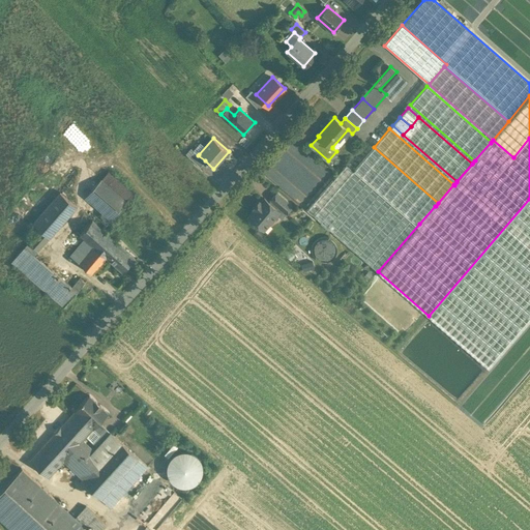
[(205,160),(198,155),(199,154),(194,150),(188,156),(200,166),(205,160)]
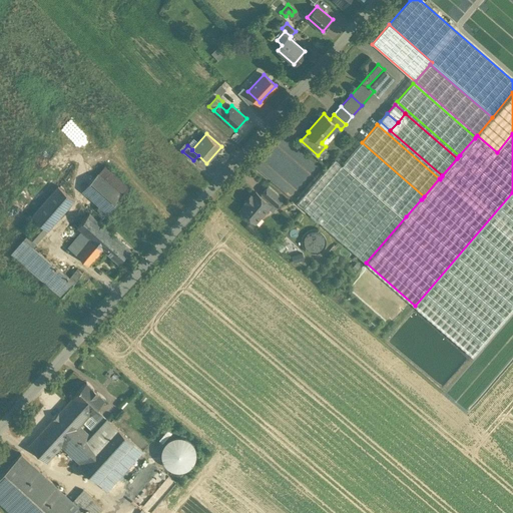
[(421,199),(359,145),(344,162),(406,216),(421,199)]
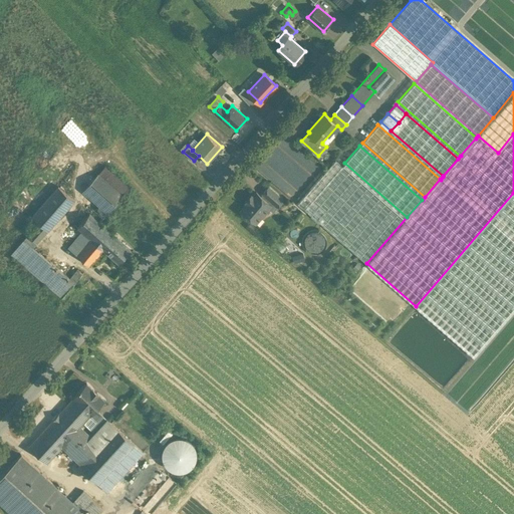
[(407,217),(344,163),(342,165),(335,160),(297,204),(366,263),(407,217)]
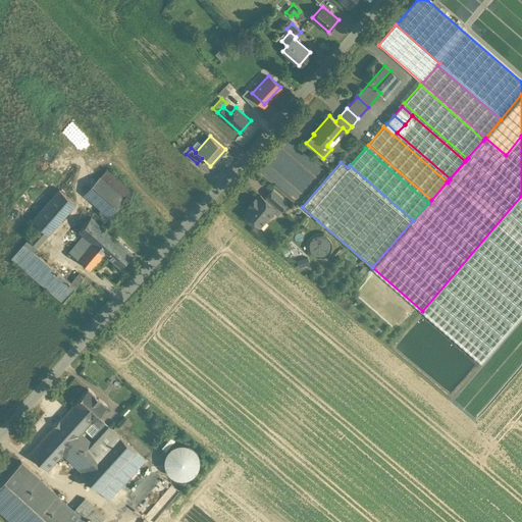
[(100,175),(84,194),(109,216),(125,198),(100,175)]
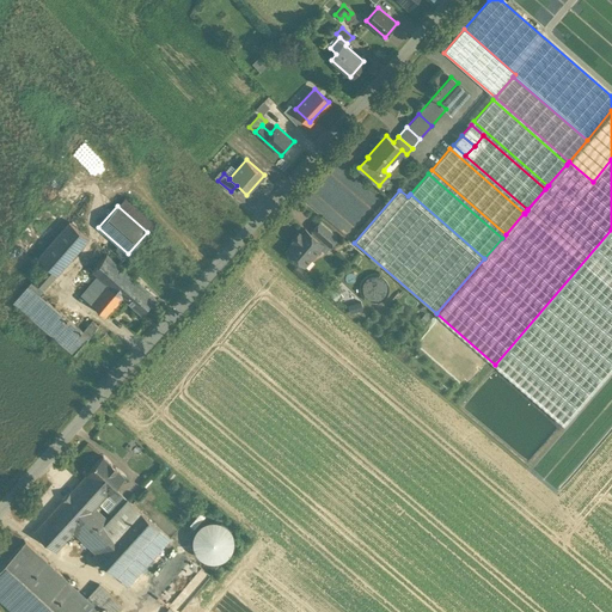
[(47,264),(32,280),(43,289),(89,238),(69,221),(38,257),(47,264)]
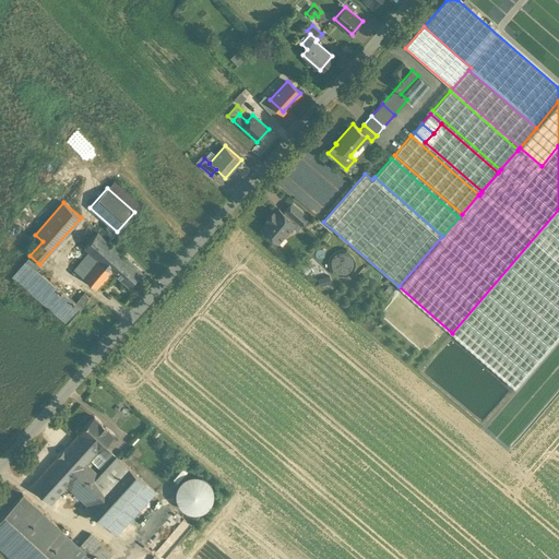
[(308,217),(292,203),(284,213),(294,222),(290,226),(297,230),(308,217)]
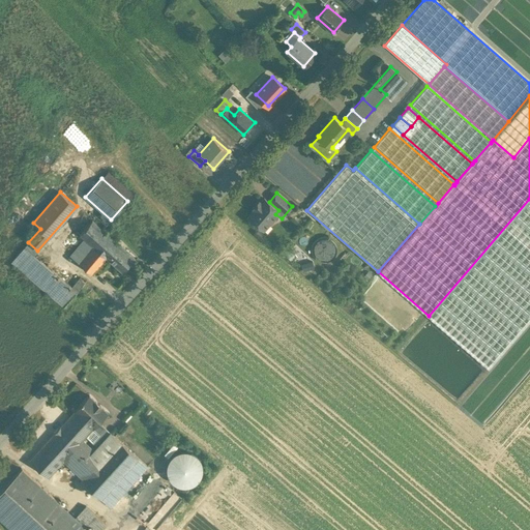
[(260,202),(259,200),(253,207),(255,209),(247,216),(263,229),(268,223),(269,224),(274,217),(273,217),(275,214),(278,210),(269,202),(264,198),(260,202)]
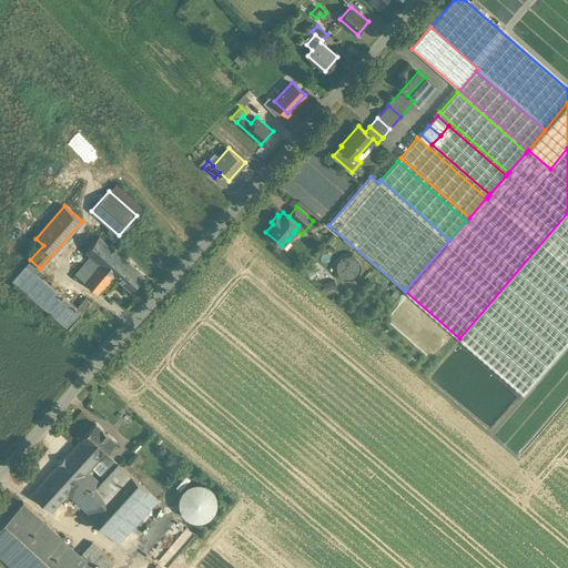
[(567,213),(459,338),(524,395),(567,343),(567,213)]
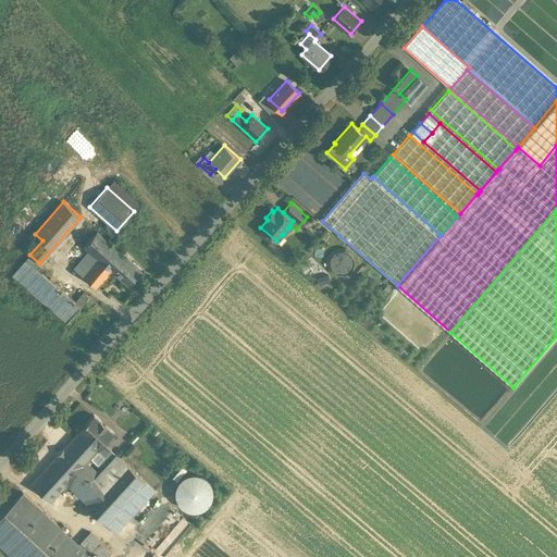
[(98,259),(83,276),(97,287),(111,271),(111,270),(124,255),(97,232),(84,247),(89,251),(98,259)]
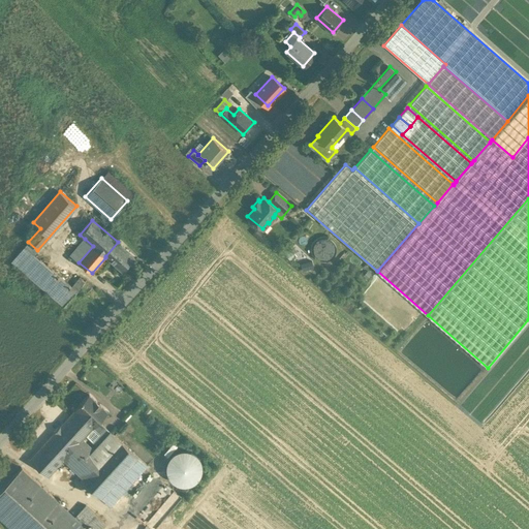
[(85,239),(70,255),(79,262),(93,246),(85,239)]
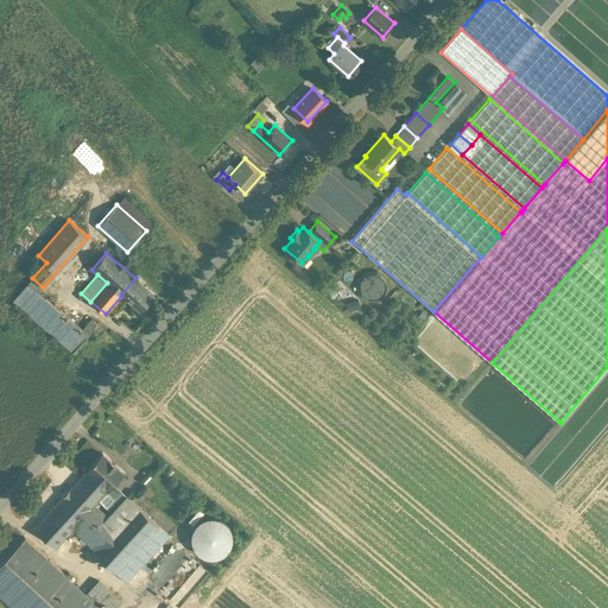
[(154,295),(135,278),(121,295),(140,311),(154,295)]
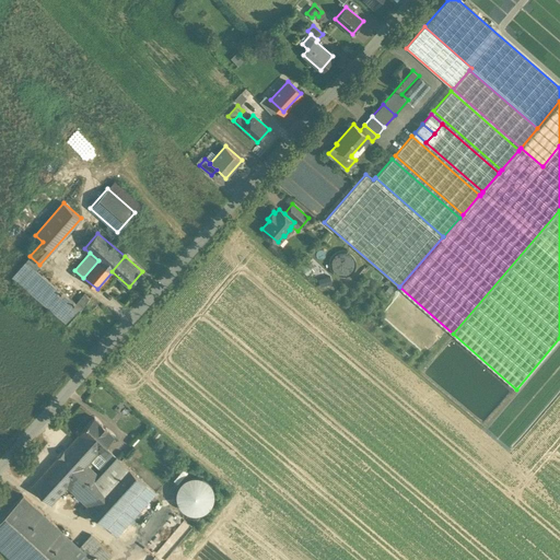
[(68,296),(26,260),(12,277),(55,313),(68,296)]
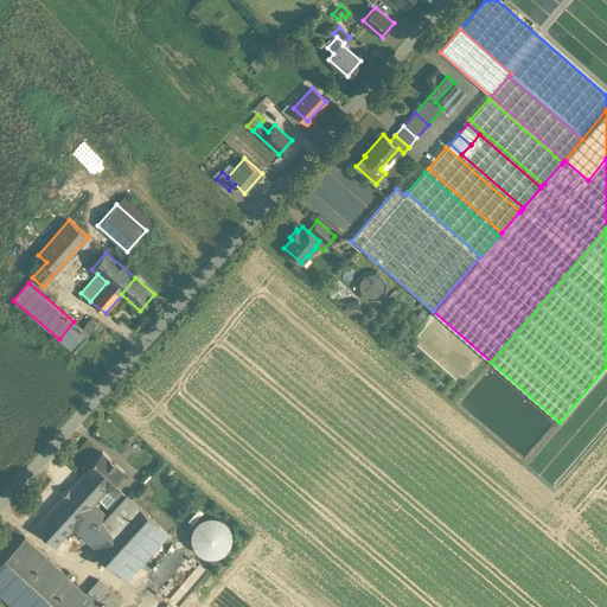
[(82,328),(74,321),(59,339),(74,351),(97,323),(91,318),(82,328)]
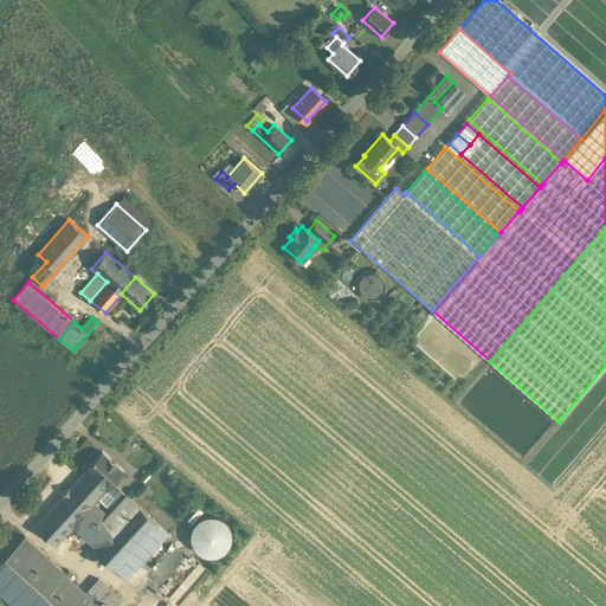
[(123,471),(102,451),(85,469),(107,489),(114,482),(123,471)]
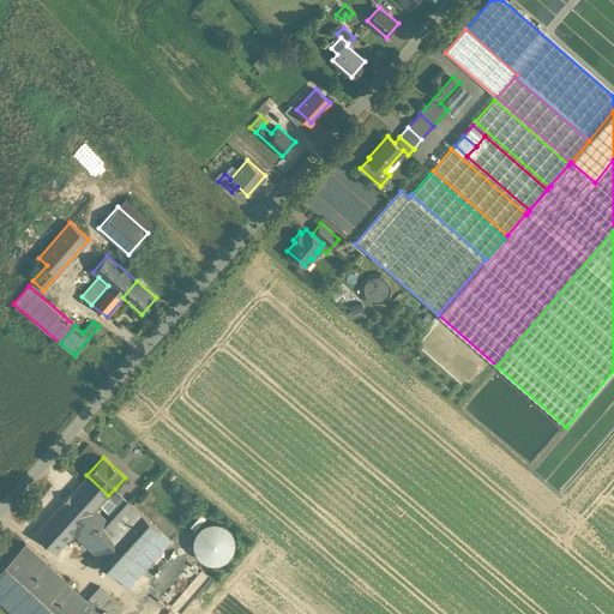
[(160,530),(115,488),(108,495),(86,475),(34,533),(56,553),(73,534),(96,554),(91,559),(95,557),(116,577),(160,530)]
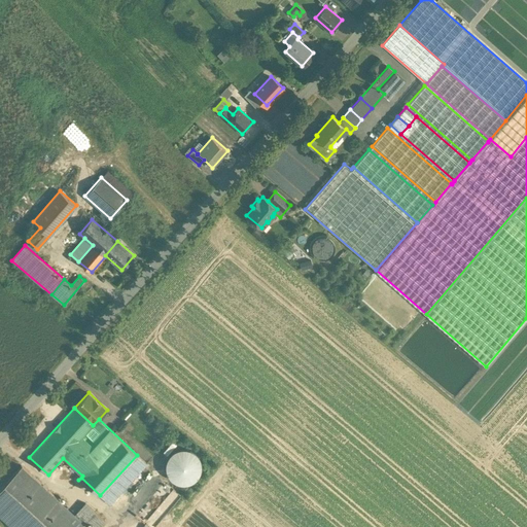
[(200,472),(201,466),(200,460),(197,455),(192,451),(186,449),(180,449),(175,451),(170,455),(167,460),(166,466),(167,471),(170,478),(174,481),(180,483),(186,483),(191,481),(197,478),(200,472)]
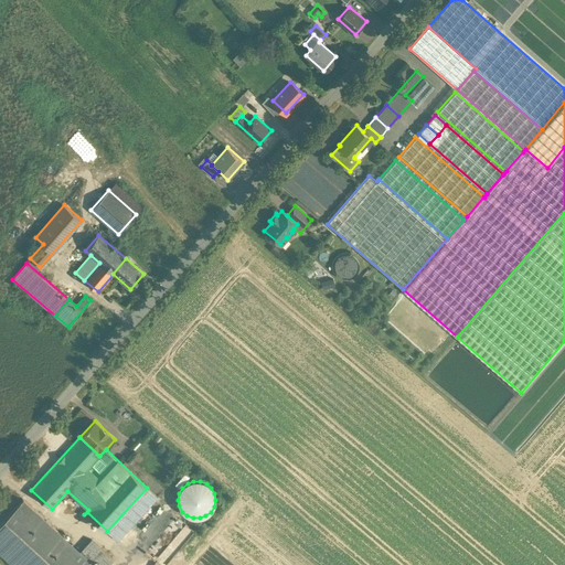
[(157,497),(147,488),(107,531),(117,541),(157,497)]
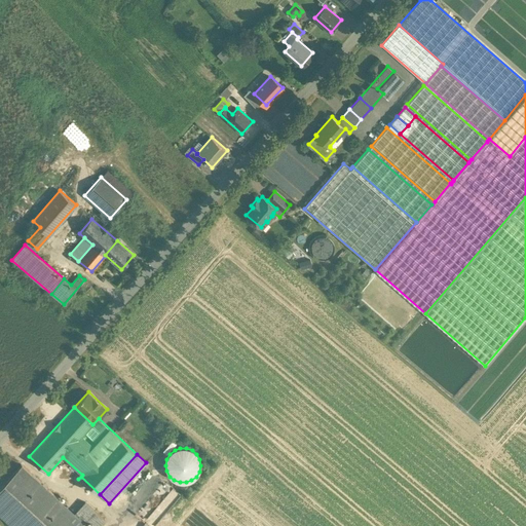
[(75,514),(22,464),(15,472),(68,521),(75,514)]
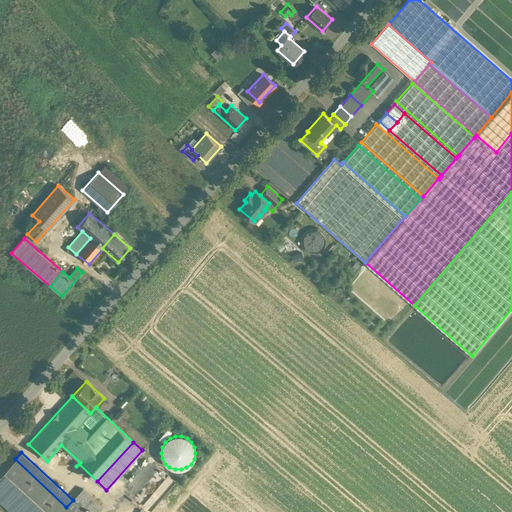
[(66,507),(15,459),(3,472),(47,511),(72,511),(67,507),(66,507)]
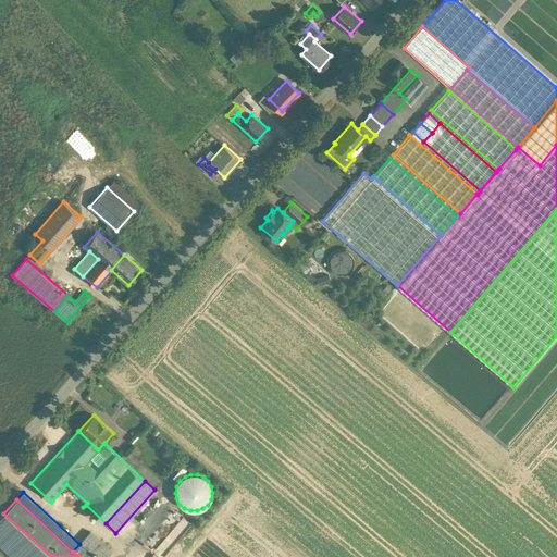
[(51,556),(3,514),(0,517),(0,544),(13,556),(51,556)]
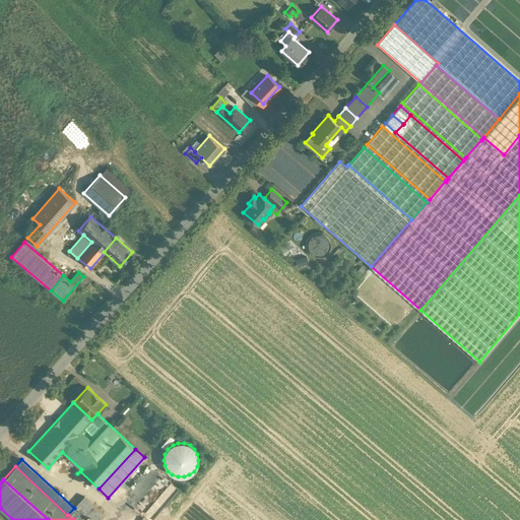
[(74,508),(68,515),(73,519),(80,519),(94,505),(84,496),(74,508)]
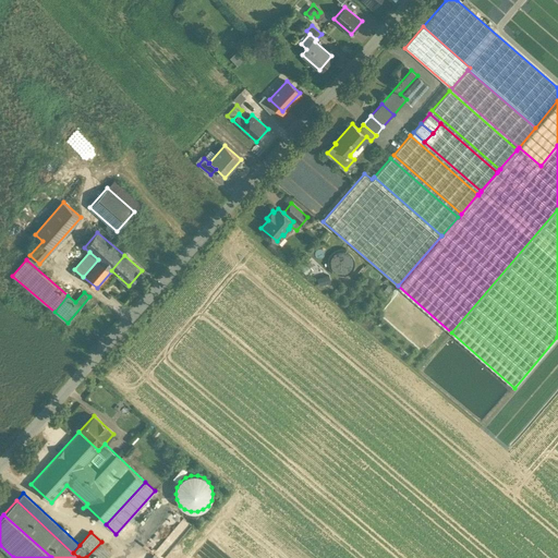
[(101,542),(86,557),(105,557),(111,552),(101,542)]
